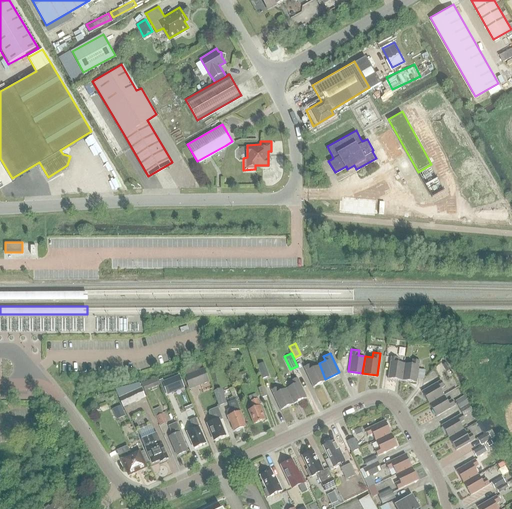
[(387,376),(402,378),(404,361),(397,360),(398,356),(390,355),(387,376)]
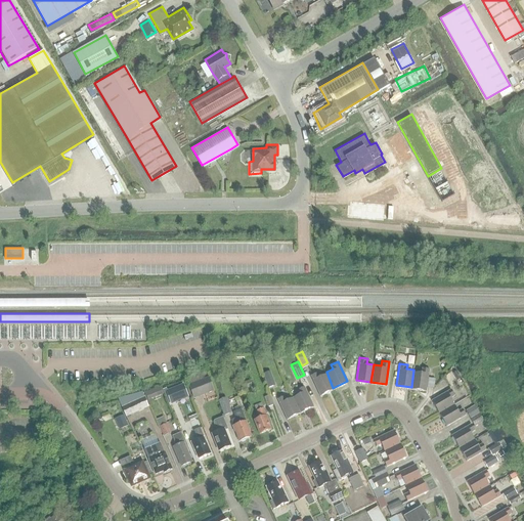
[(429,367),(422,366),(421,371),(413,370),(411,387),(426,389),(429,367)]
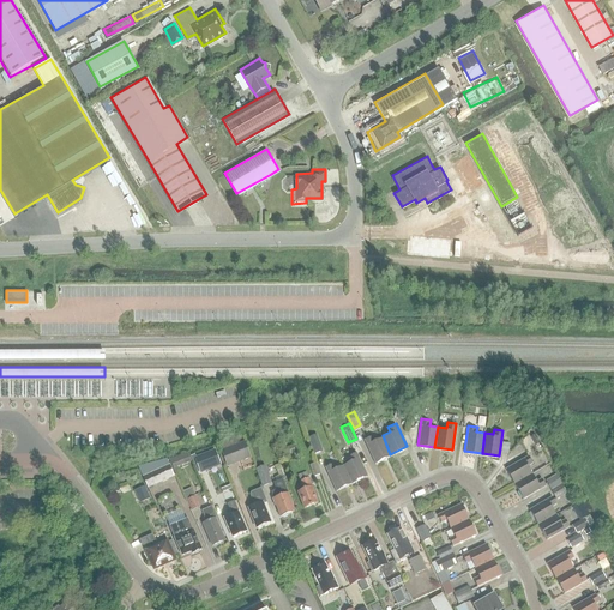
[(314,451),(323,448),(317,432),(307,435),(314,451)]
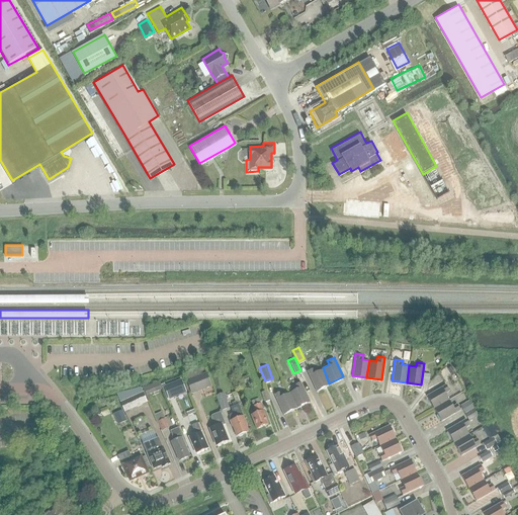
[(316,390),(329,383),(323,367),(316,370),(314,366),(307,369),(316,390)]
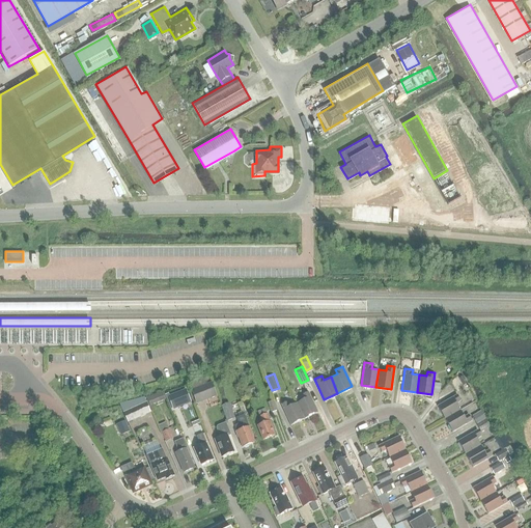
[(196,385),(201,397),(216,391),(212,380),(196,385)]
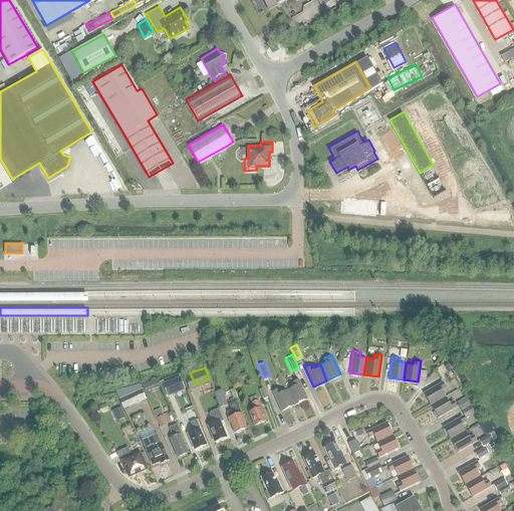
[(247,376),(245,370),(237,372),(239,379),(247,376)]
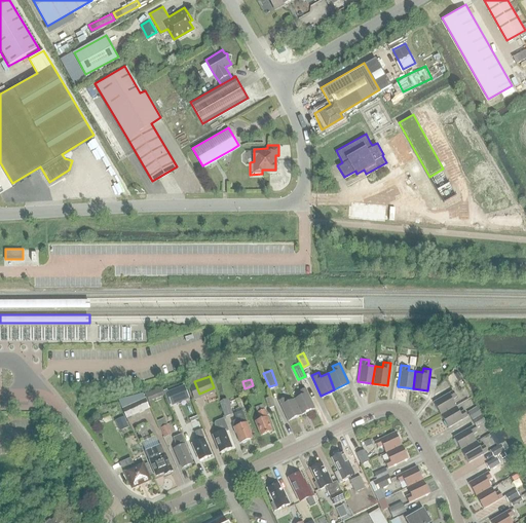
[(188,395),(183,382),(165,390),(171,402),(177,400),(176,398),(182,396),(182,398),(188,395)]
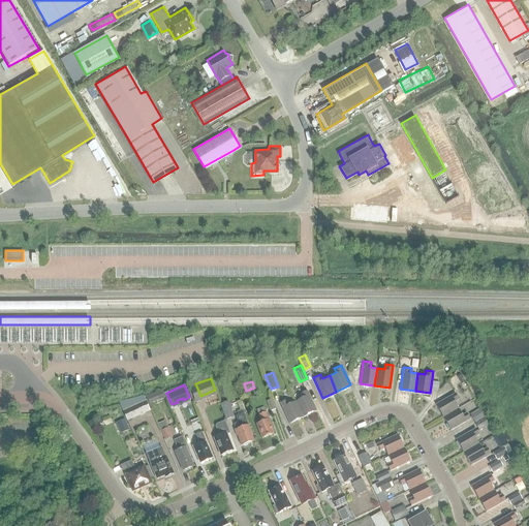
[(307,389),(300,392),(302,396),(296,399),(303,414),(316,408),(307,389)]
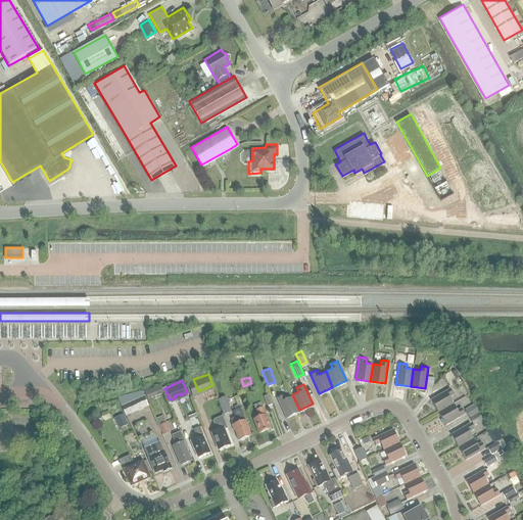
[(430,397),(438,411),(453,402),(449,395),(454,392),(449,386),(430,397)]
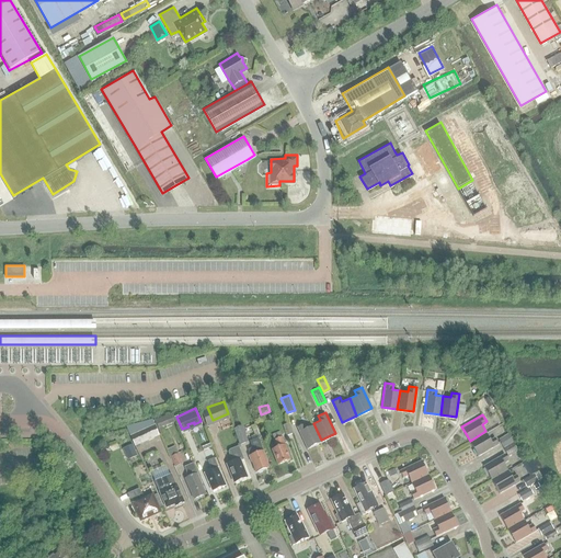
[(286,433),(293,431),(289,420),(283,422),(286,433)]
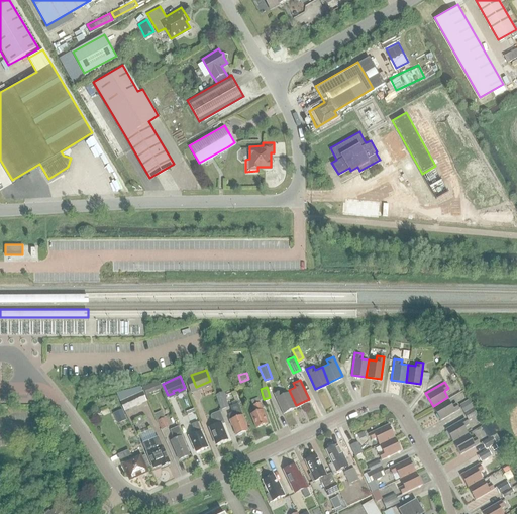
[(283,412),(296,405),(289,390),(282,393),(280,389),(274,392),(283,412)]
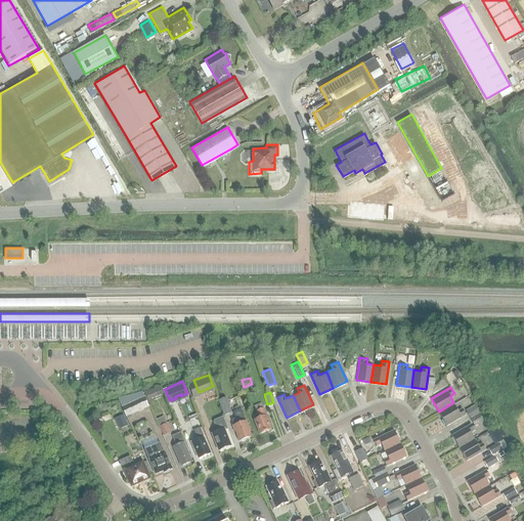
[(231,410),(225,395),(218,398),(224,413),(231,410)]
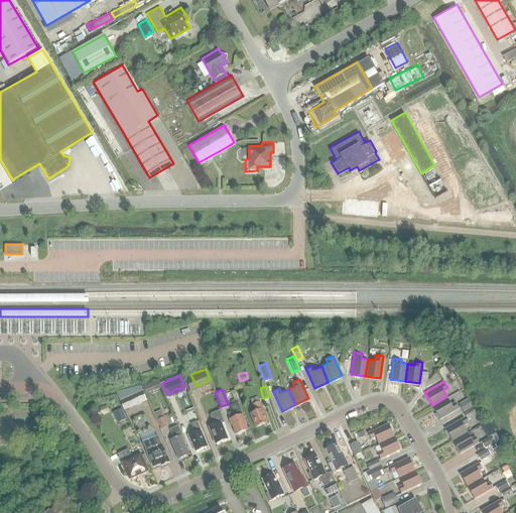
[(131,392),(136,403),(141,400),(136,390),(131,392)]
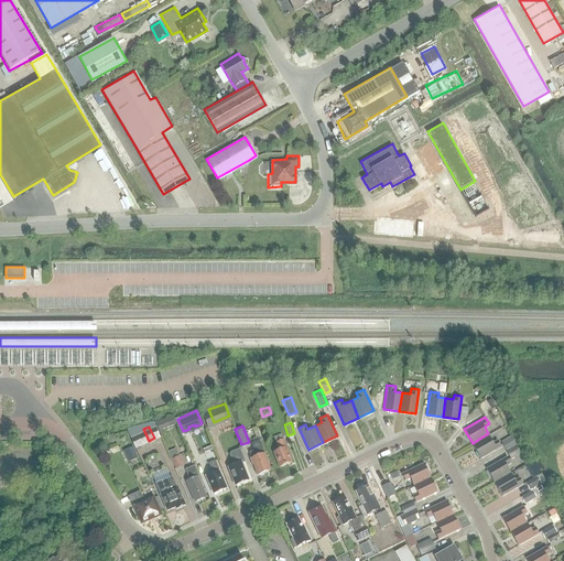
[(279,448),(273,450),(279,465),(292,460),(289,453),(290,452),(286,444),(281,431),(273,434),(279,448)]
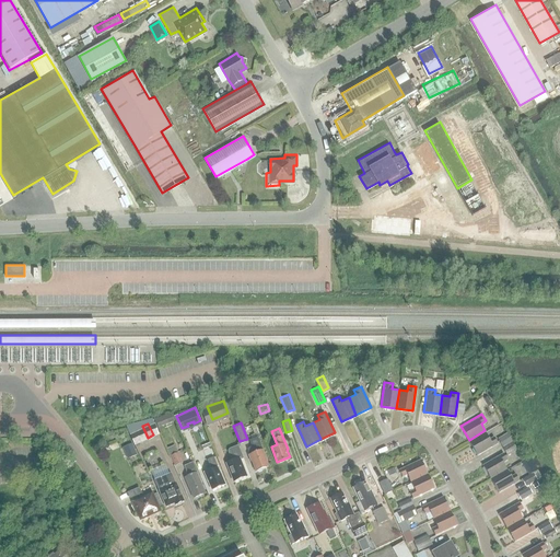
[(477,453),(498,441),(493,434),(489,437),(485,430),(469,440),(477,453)]
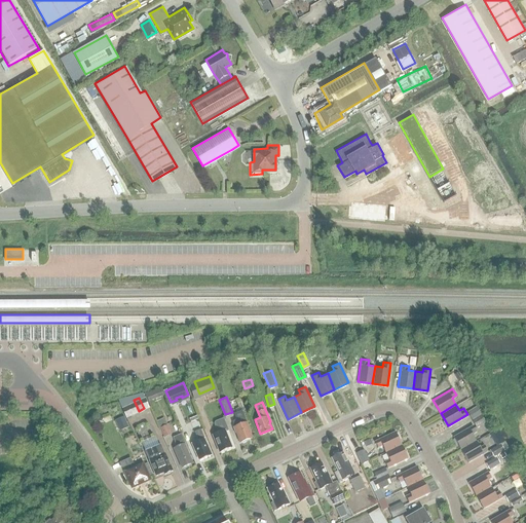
[(481,412),(476,404),(466,409),(472,417),(481,412)]
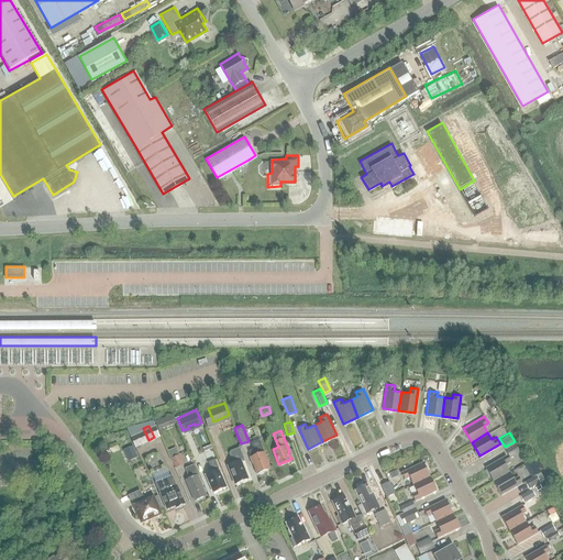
[(251,440),(253,447),(249,449),(251,454),(250,454),(251,456),(251,458),(251,459),(252,460),(256,471),(258,471),(260,471),(263,470),(264,469),(269,467),(264,450),(263,450),(261,443),(257,435),(252,437),(253,439),(251,440)]
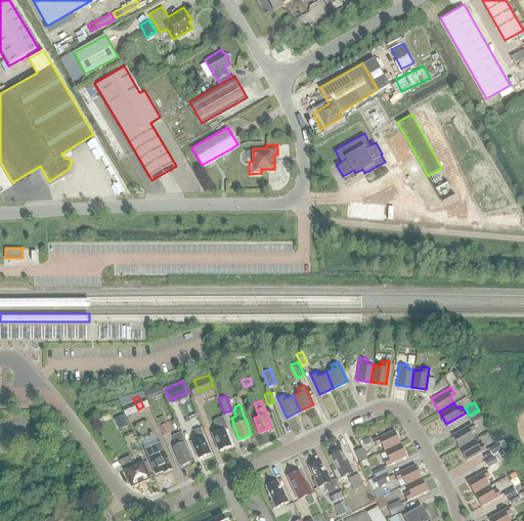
[(474,424),(483,419),(479,411),(470,417),(474,424)]
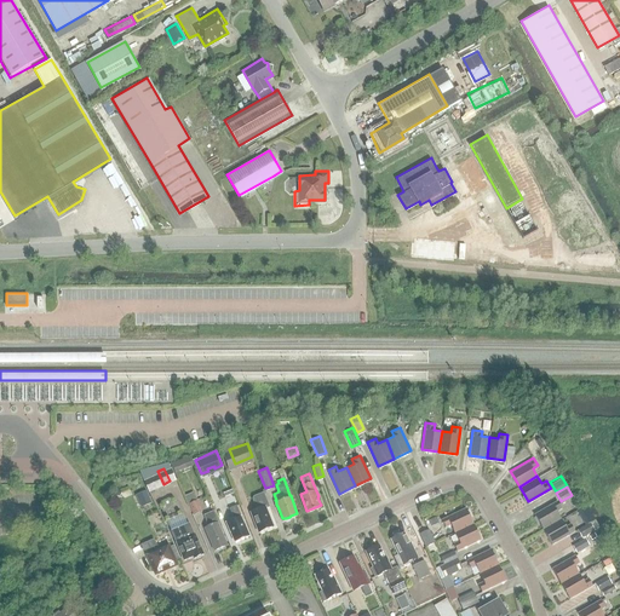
[(151,500),(147,488),(135,493),(141,505),(151,500)]
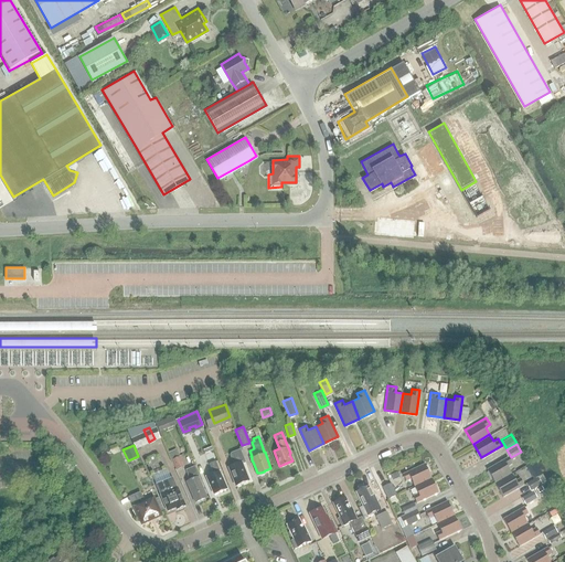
[(236,484),(248,478),(244,469),(245,469),(242,460),(244,459),(240,448),(232,452),(231,453),(234,463),(227,465),(232,475),(236,484)]
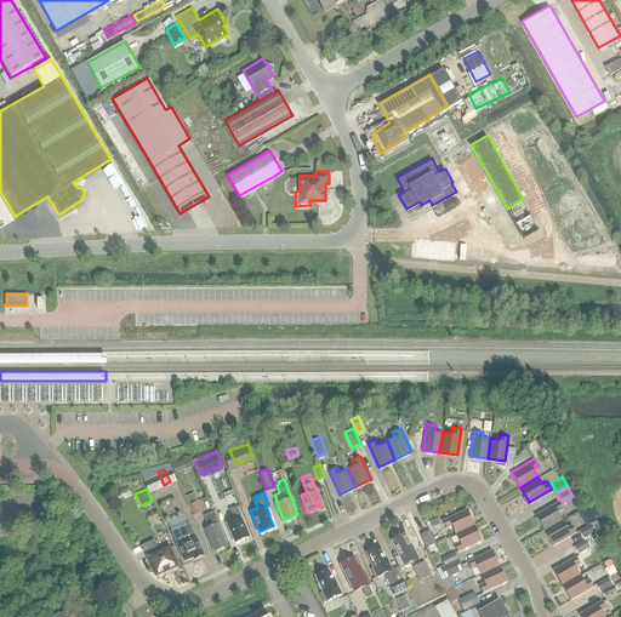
[(188,502),(194,513),(203,509),(198,498),(188,502)]
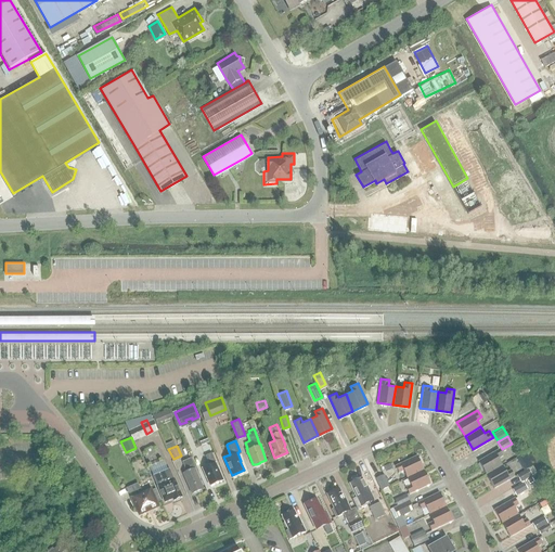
[(478,459),(487,473),(502,464),(498,457),(503,453),(499,447),(478,459)]
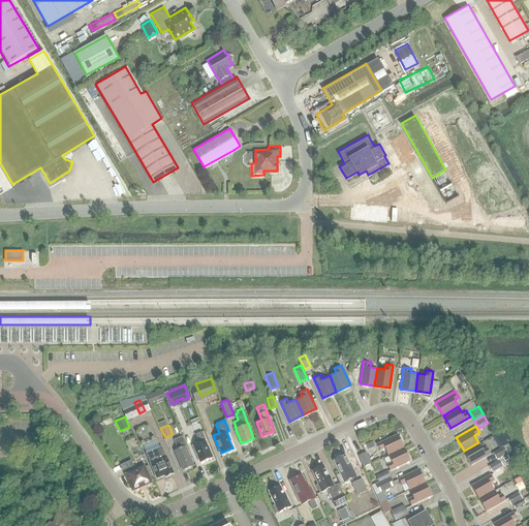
[(192,444),(196,453),(197,453),(200,461),(212,456),(200,430),(194,433),(198,441),(192,444)]
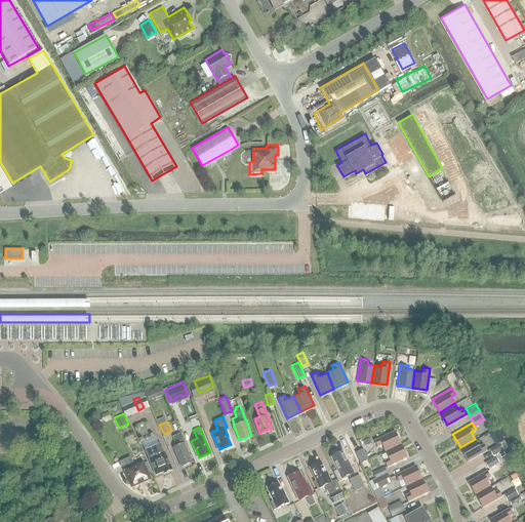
[(385,449),(400,442),(394,429),(374,438),(377,445),(381,443),(385,449)]
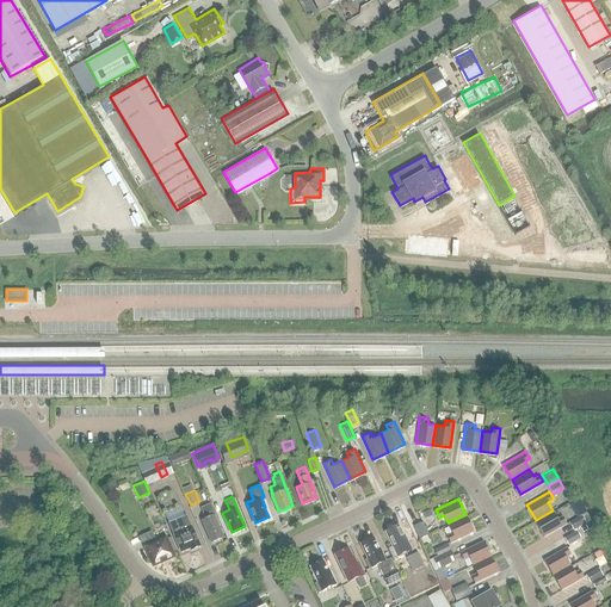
[(209,502),(201,506),(205,516),(202,519),(211,540),(223,536),(209,502)]
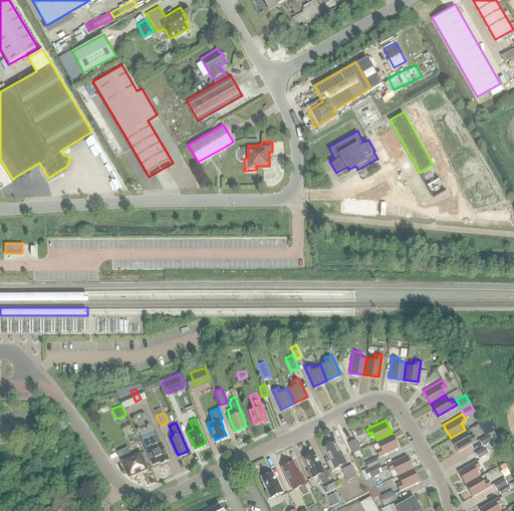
[(465,430),(451,438),(458,450),(476,439),(473,433),(469,435),(465,430)]
